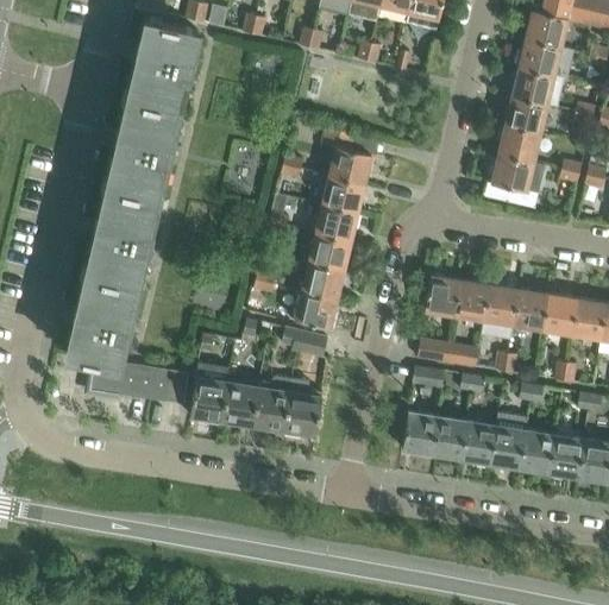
[(167,14),(169,0),(137,0),(136,6),(167,14)]
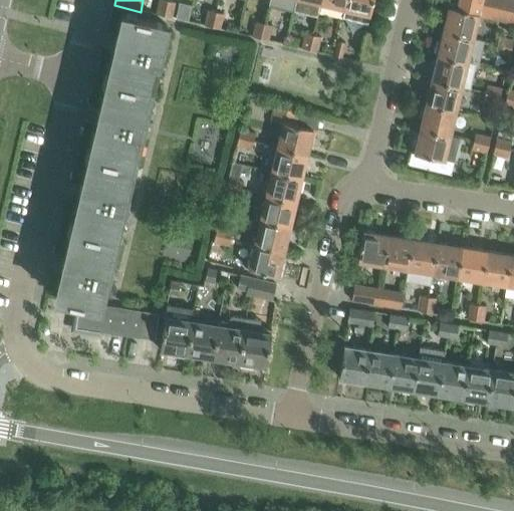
[(163,16),(167,1),(161,0),(159,0),(156,15),(163,16)]
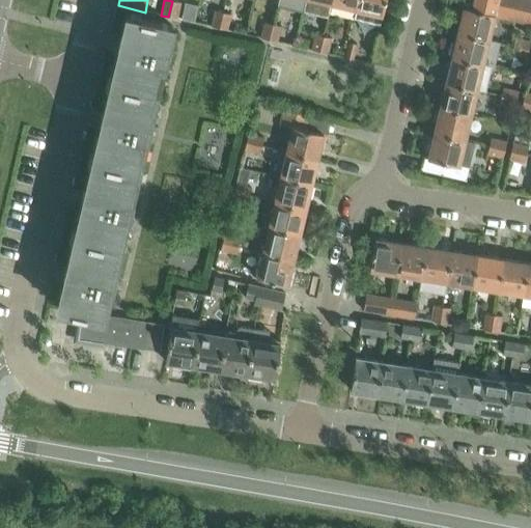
[(305,0),(278,0),(277,6),(302,12),(305,0)]
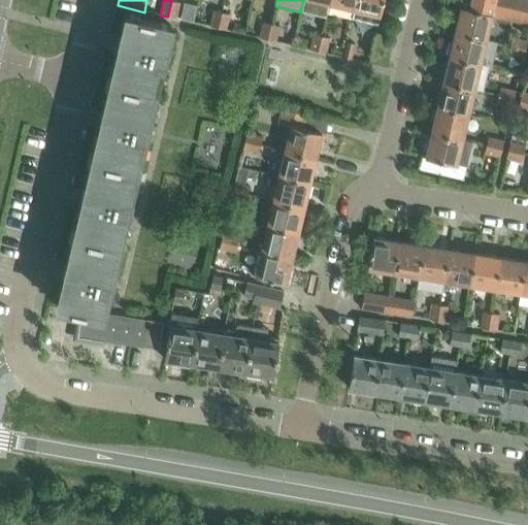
[(303,0),(300,12),(326,18),(328,5),(329,0),(303,0)]
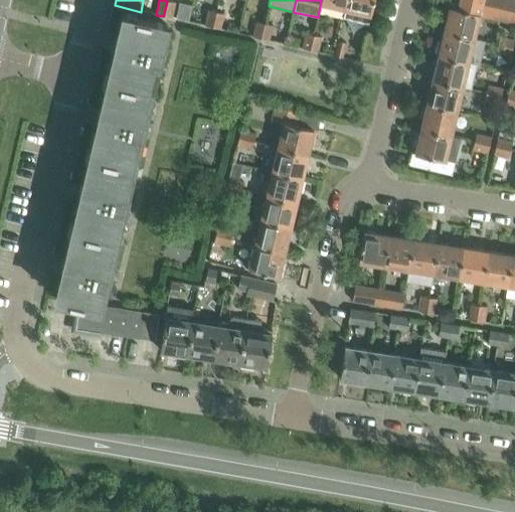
[(345,11),(347,0),(321,0),(320,5),(344,11),(345,11)]
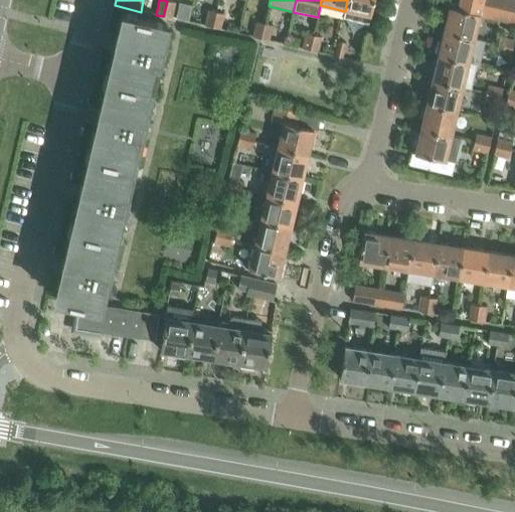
[(367,26),(373,0),(347,0),(345,11),(344,11),(342,20),(367,26)]
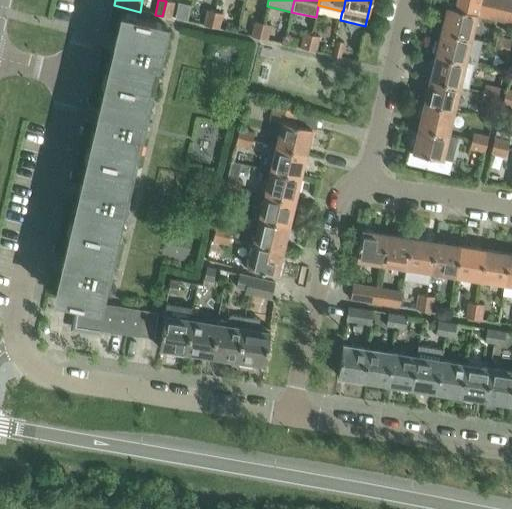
[(446,8),(441,33),(471,40),(472,39),(477,17),(475,17),(478,0),(456,0),(454,10),(446,8)]
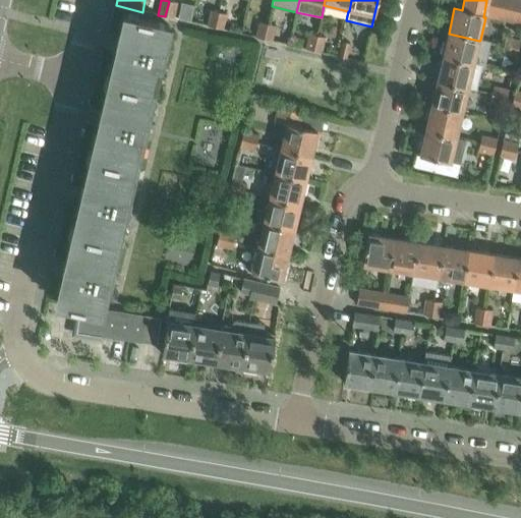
[(510,23),(515,0),(486,0),(483,17),(485,17),(510,23)]
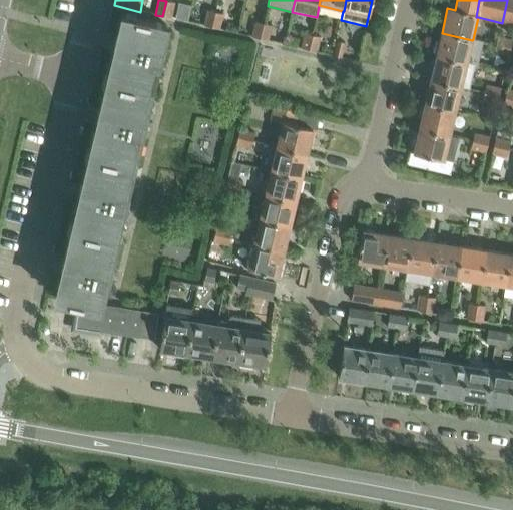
[(512,25),(512,0),(507,0),(502,23),(512,25)]
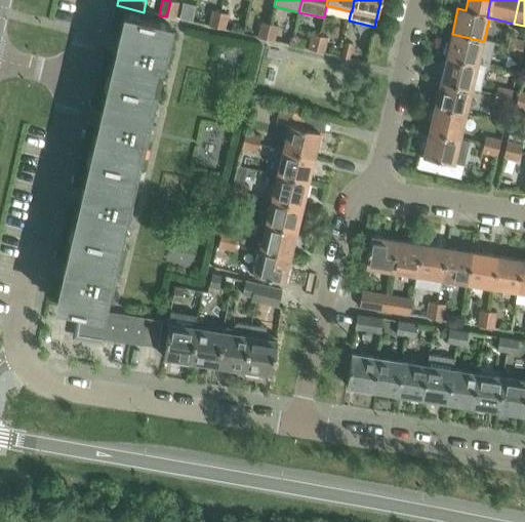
[(179,3),(170,1),(166,16),(176,18),(179,3)]
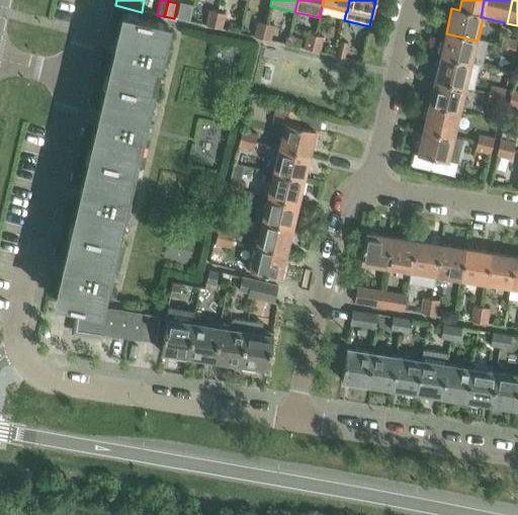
[(213,28),(217,12),(208,11),(205,26),(213,28)]
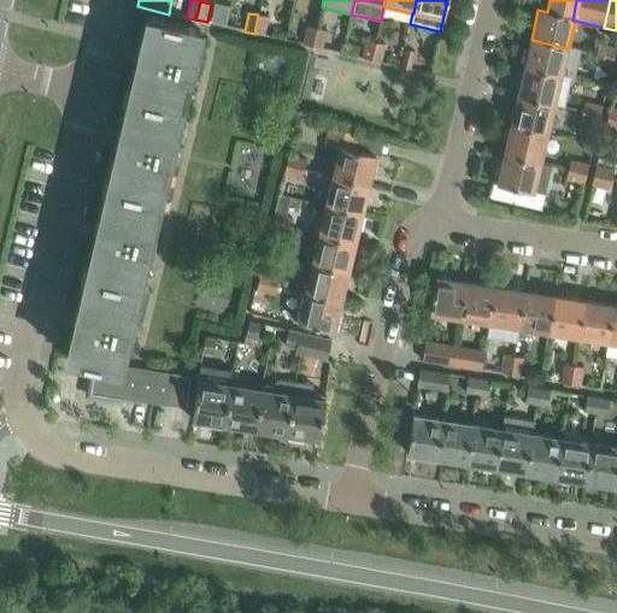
[(269,18),(258,15),(254,34),(265,36),(269,18)]
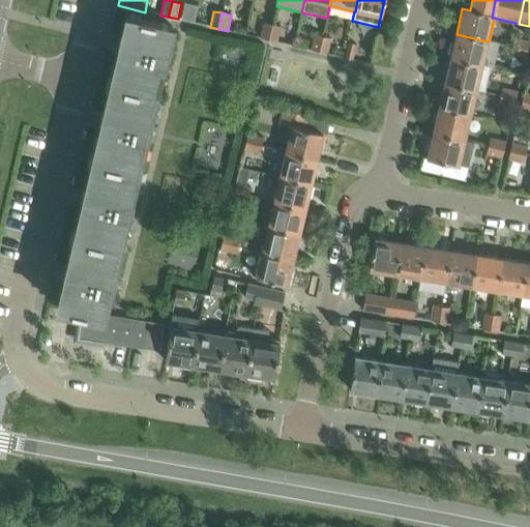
[(166,51),(172,27),(127,16),(110,88),(154,99),(163,64),(165,65),(168,52),(166,51)]
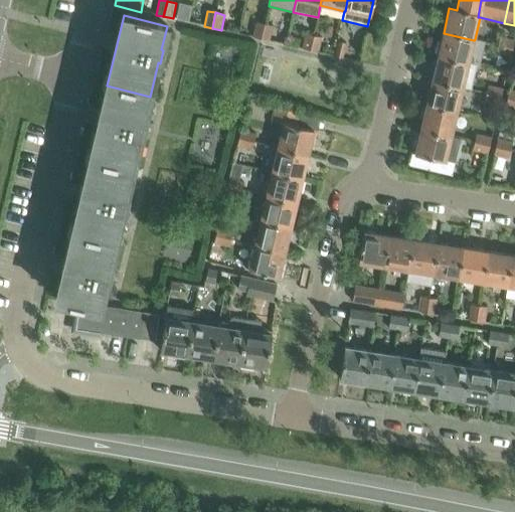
[(261,39),(265,24),(256,22),(253,38),(261,39)]
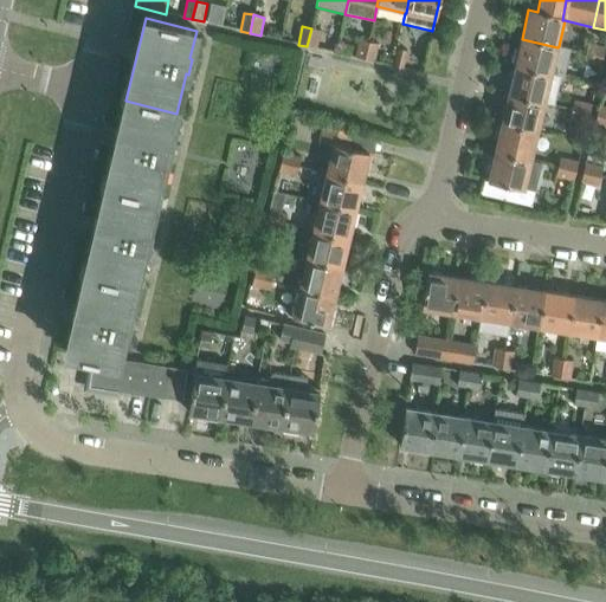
[(321,31),(311,28),(307,46),(316,49),(321,31)]
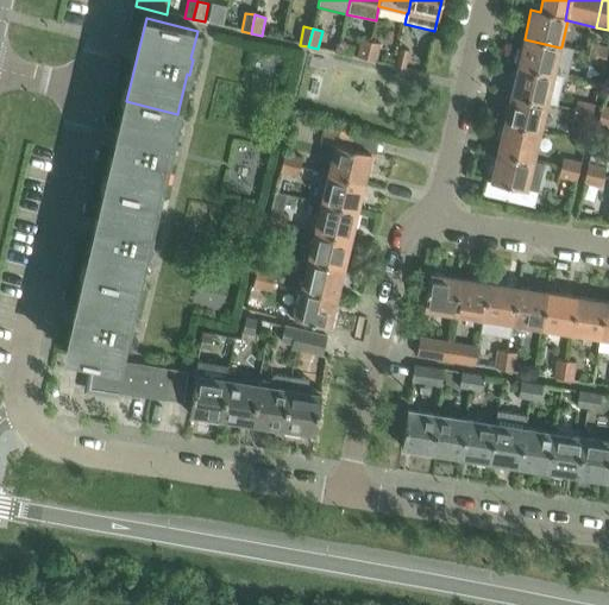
[(567,80),(575,51),(575,50),(562,46),(560,48),(525,39),(518,68),(554,77),(554,76),(567,80)]
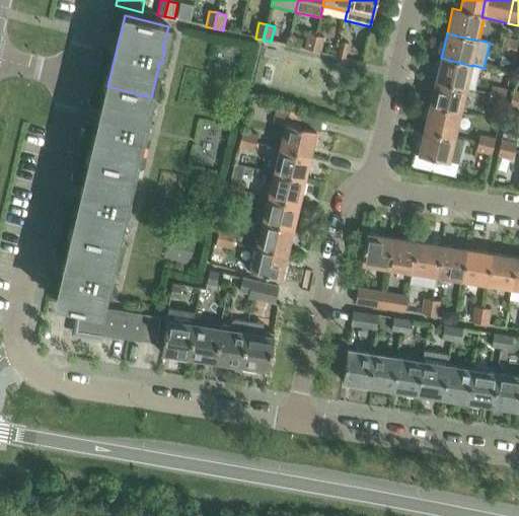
[(312,52),(315,37),(308,34),(304,50),(312,52)]
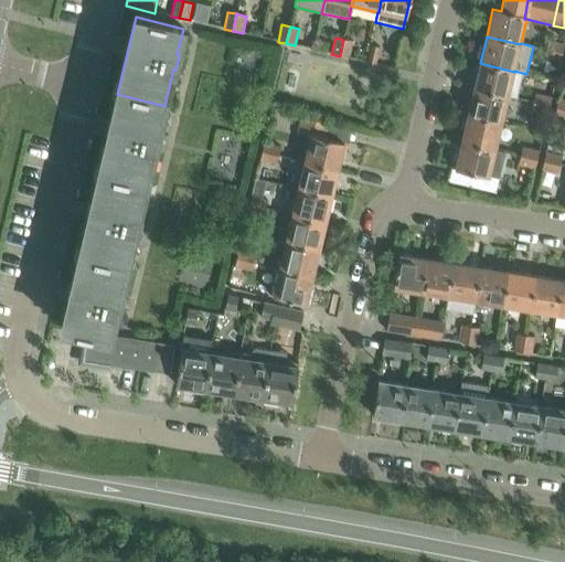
[(353,42),(343,40),(340,56),(349,59),(353,42)]
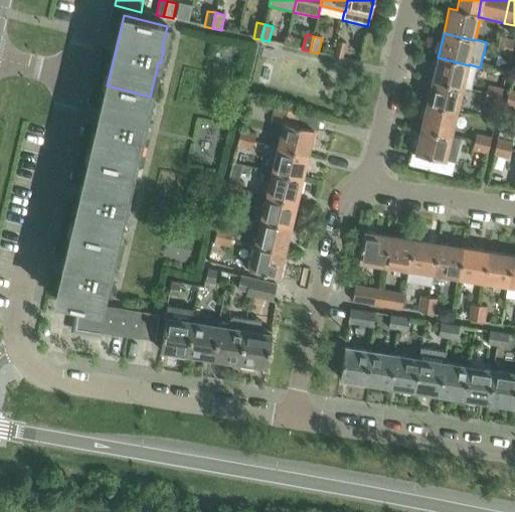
[(512,49),(514,40),(500,37),(498,46),(512,49)]
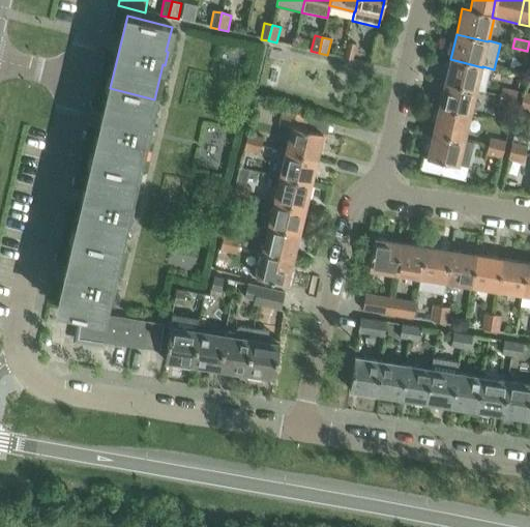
[(348,44),(344,59),(352,61),(356,46),(348,44)]
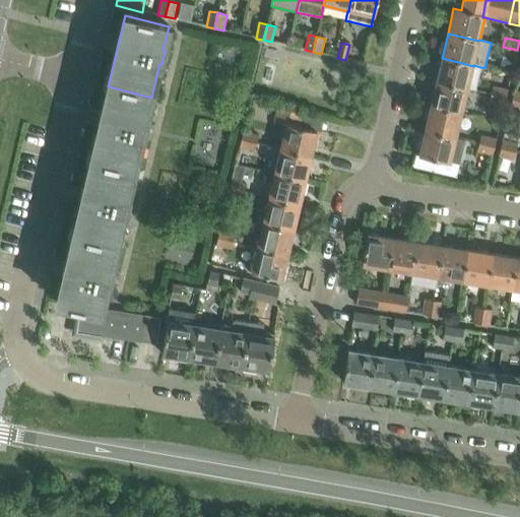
[(516,58),(517,50),(503,47),(501,55),(516,58)]
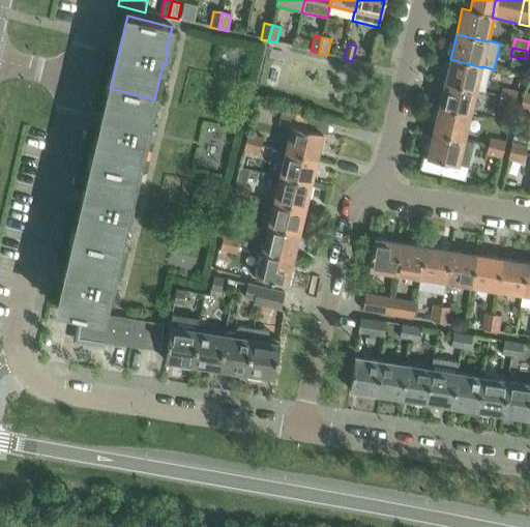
[(450,59),(444,85),(477,92),(483,93),(490,68),(450,59)]
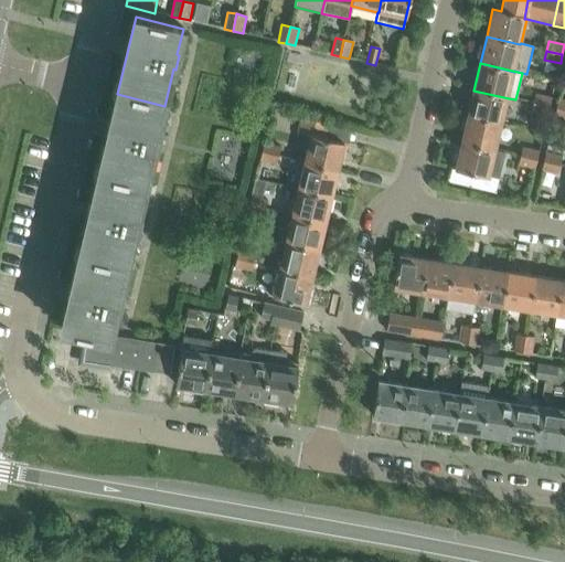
[(509,98),(473,91),(468,117),(502,125),(509,98)]
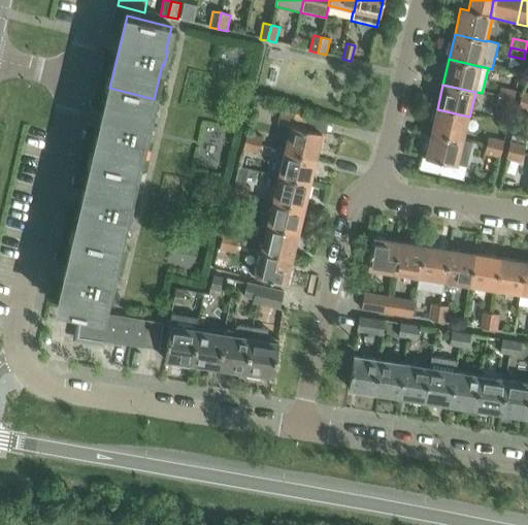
[(146,128),(154,99),(109,88),(91,166),(135,176),(143,140),(145,141),(149,128),(146,128)]
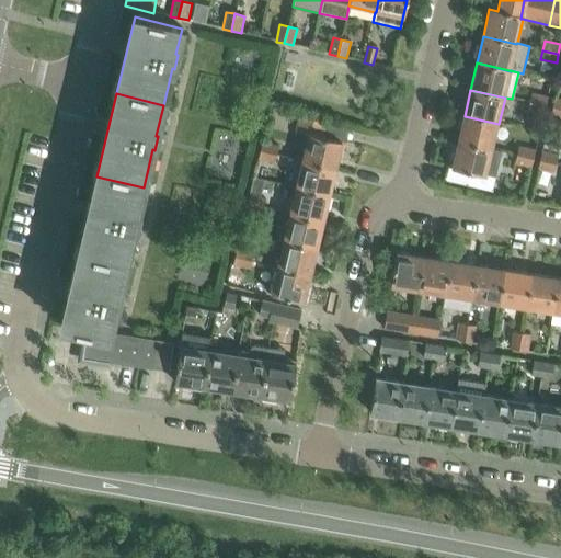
[(546,107),(548,97),(531,93),(529,103),(546,107)]
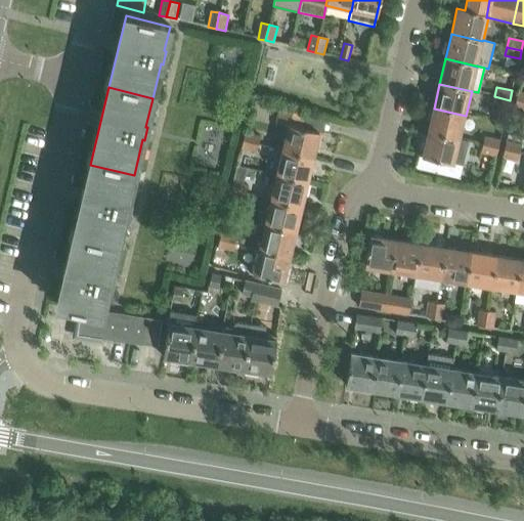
[(508,107),(510,100),(494,96),(492,104),(508,107)]
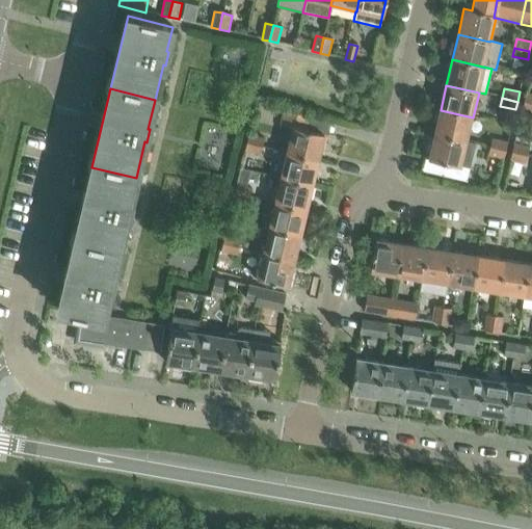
[(531,112),(531,105),(524,103),(522,111),(531,112)]
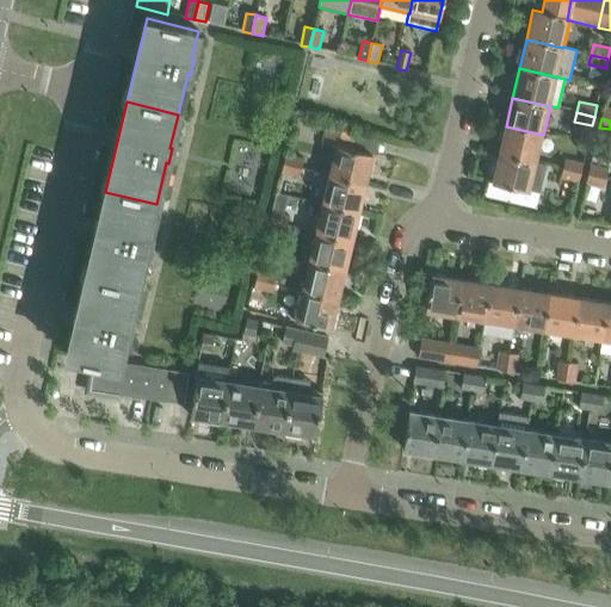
[(536,163),(543,135),(506,127),(499,155),(536,163)]
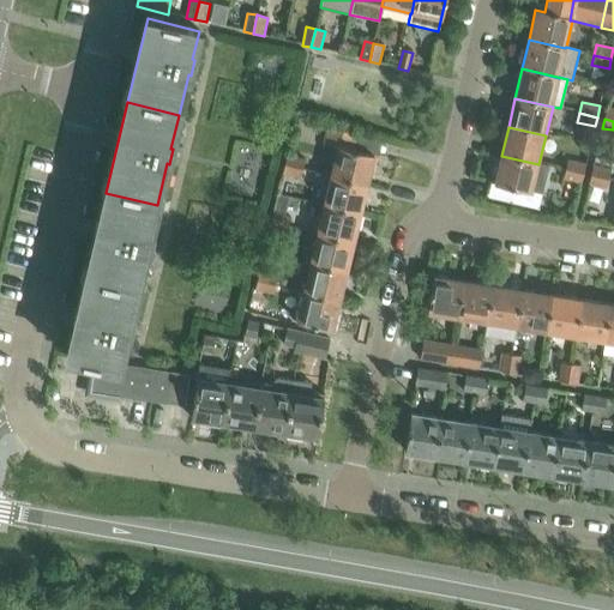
[(353,151),(356,136),(326,130),(323,144),(337,148),(353,151)]
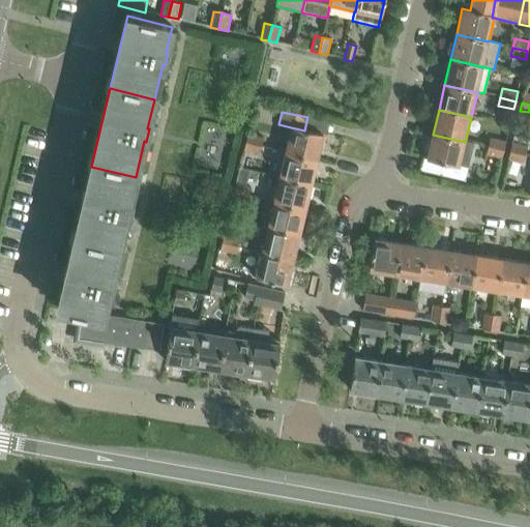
[(316,160),(322,136),(304,130),(291,127),(285,153),(316,160)]
